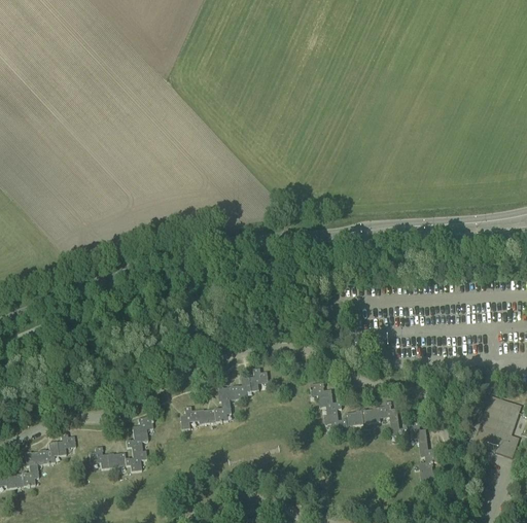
[(254,376),(249,376),(250,390),(258,389),(257,382),(268,381),(267,371),(260,372),(259,367),(252,368),(253,372),(254,372),(254,376)]
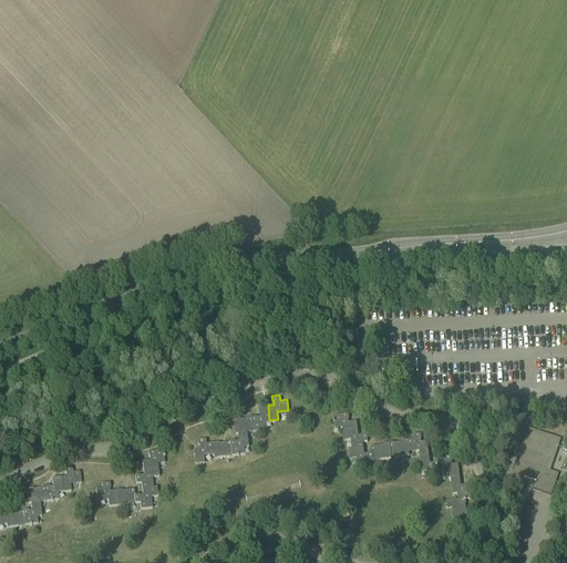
[(256,413),(251,413),(254,429),(258,428),(258,429),(260,429),(260,428),(266,427),(265,420),(269,420),(268,405),(259,406),(260,415),(256,415),(256,413)]
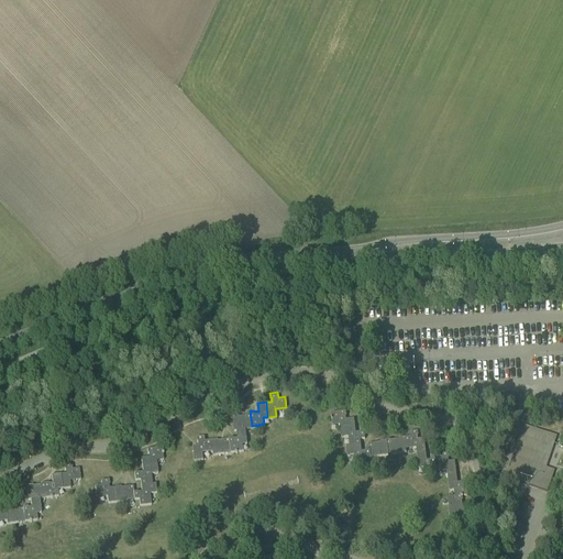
[(340,422),(340,425),(354,424),(354,415),(345,416),(345,413),(346,413),(345,407),(331,409),(332,420),(332,423),(340,422)]
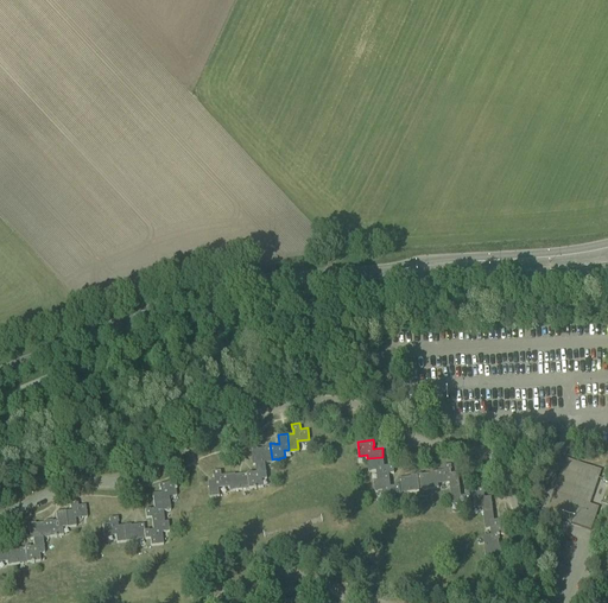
[(253,462),(255,462),(265,461),(272,459),(270,443),(266,444),(266,445),(258,446),(258,445),(251,445),(253,462)]
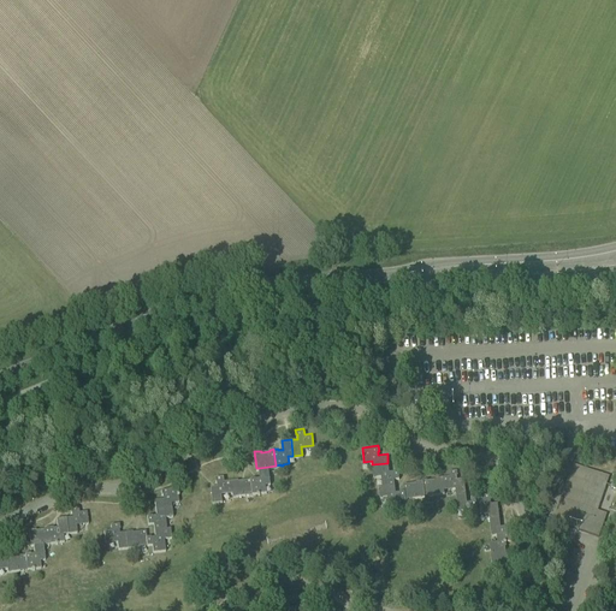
[(598,505),(609,473),(573,460),(561,494),(597,506),(598,505)]
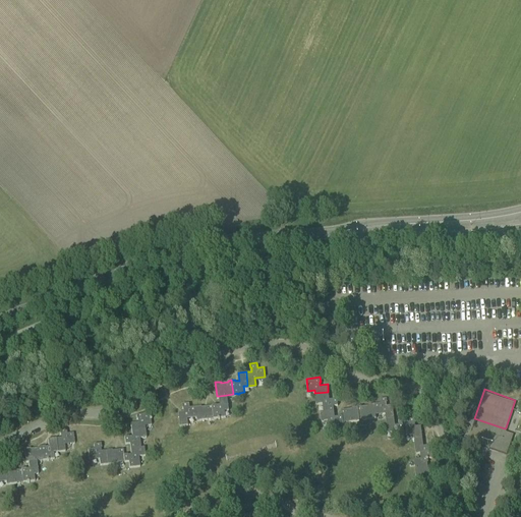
[(322,401),(323,410),(334,409),(333,403),(338,403),(337,396),(333,396),(333,397),(329,398),(328,392),(314,393),(315,402),(322,401)]
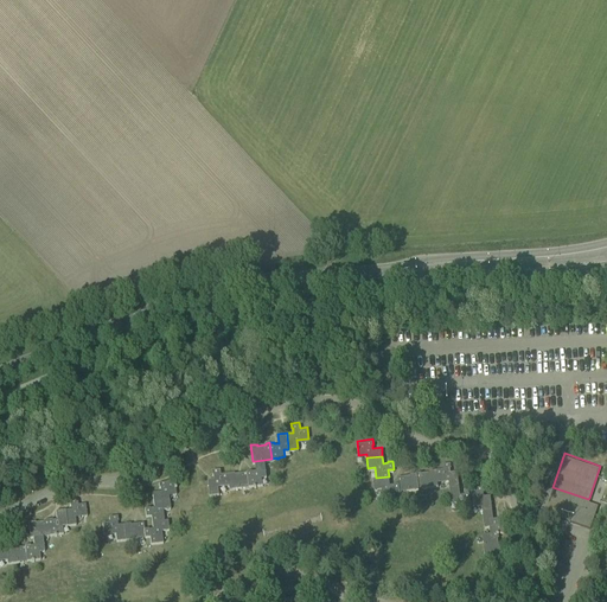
[(247,468),(247,469),(249,485),(254,484),(254,485),(256,485),(256,484),(262,482),(261,475),(266,474),(264,460),(255,461),(256,468),(251,469),(251,468),(247,468)]
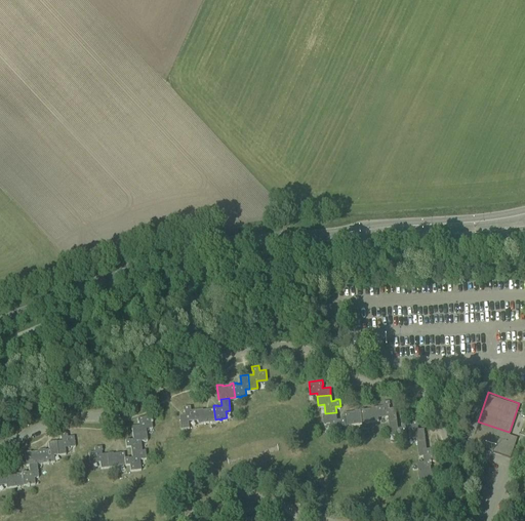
[(388,414),(389,419),(397,418),(395,406),(389,406),(389,403),(390,403),(390,398),(381,399),(382,404),(376,404),(378,415),(388,414)]
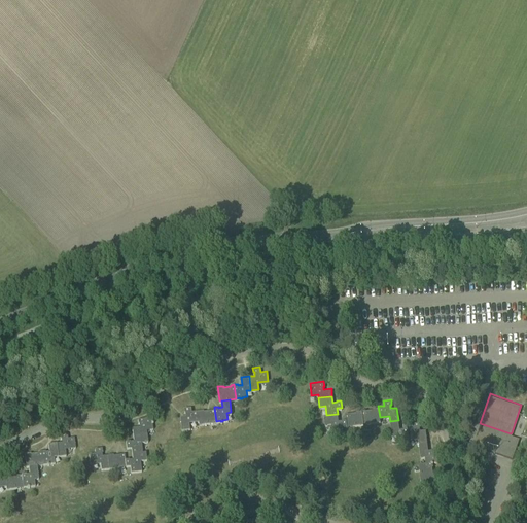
[(199,420),(198,409),(191,410),(191,406),(183,406),(184,411),(185,410),(185,414),(180,415),(181,425),(181,428),(189,427),(189,421),(199,420)]
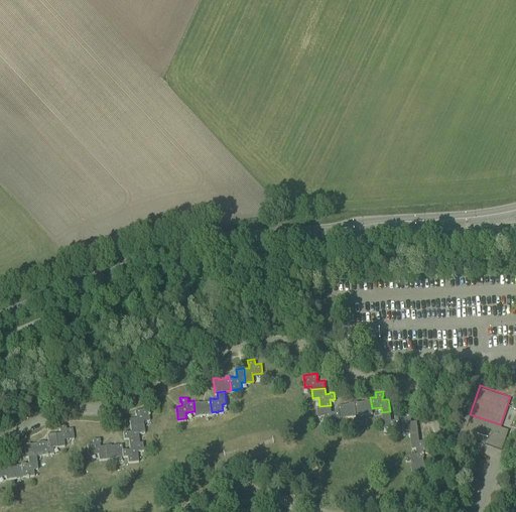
[(372,411),(372,408),(370,397),(365,398),(365,399),(358,400),(358,399),(354,400),(356,413),(372,411)]
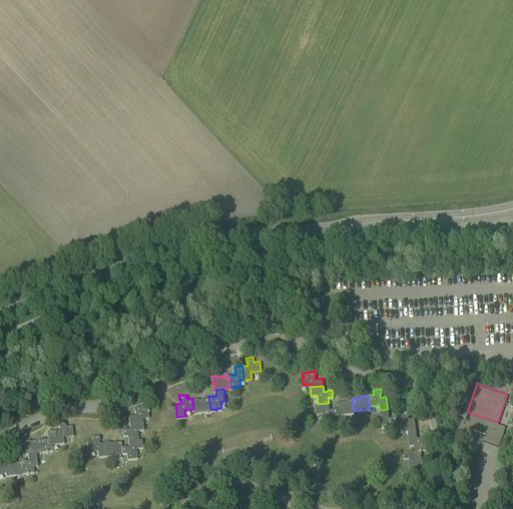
[(198,398),(192,398),(193,409),(193,412),(210,410),(208,397),(198,398)]
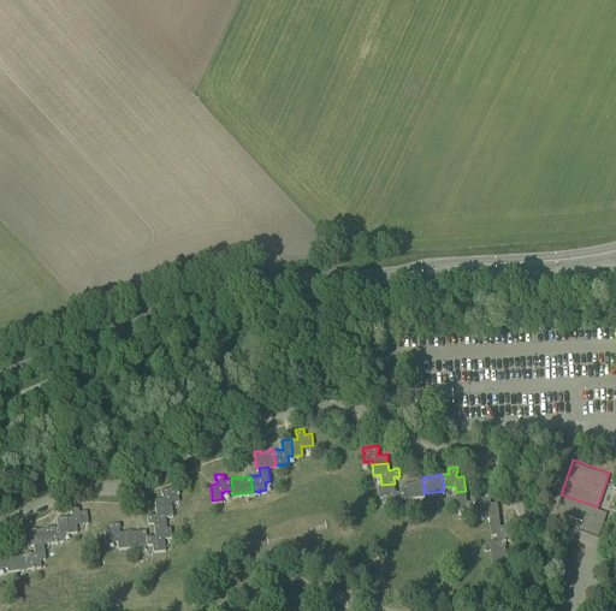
[(425,493),(422,478),(415,479),(416,480),(403,481),(403,488),(404,497),(425,494),(425,493)]
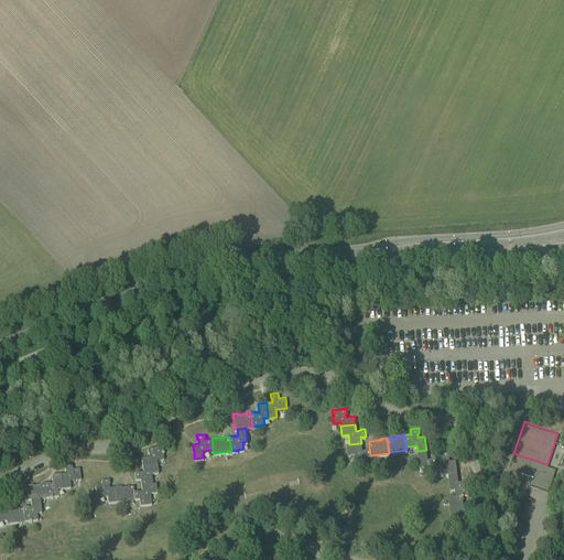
[(366,455),(370,455),(369,448),(366,448),(366,449),(362,450),(361,443),(349,444),(346,444),(347,454),(355,453),(356,464),(367,462),(366,455)]
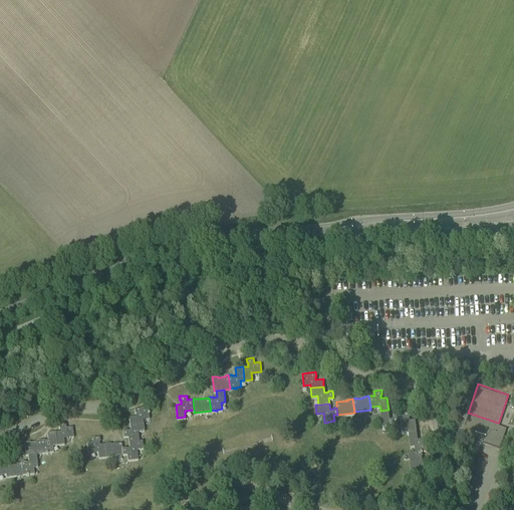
[(129,415),(130,423),(143,421),(143,418),(149,417),(149,415),(148,405),(134,407),(135,411),(136,411),(136,414),(129,415)]
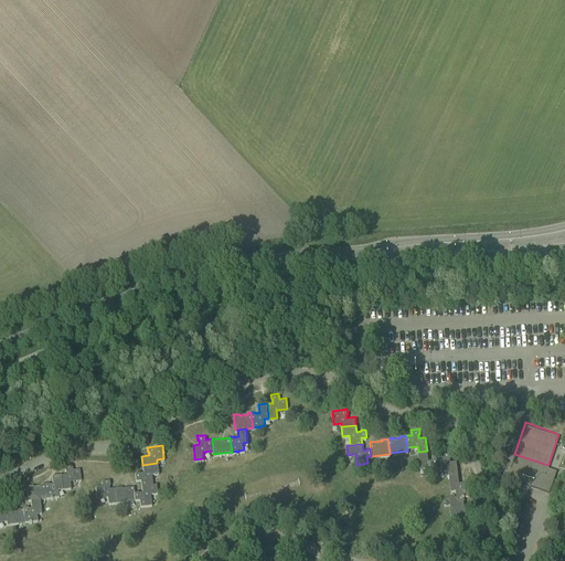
[(438,472),(438,469),(436,457),(432,457),(432,458),(428,459),(427,451),(418,452),(419,467),(424,466),(425,473),(432,473),(432,474),(434,473),(438,472)]
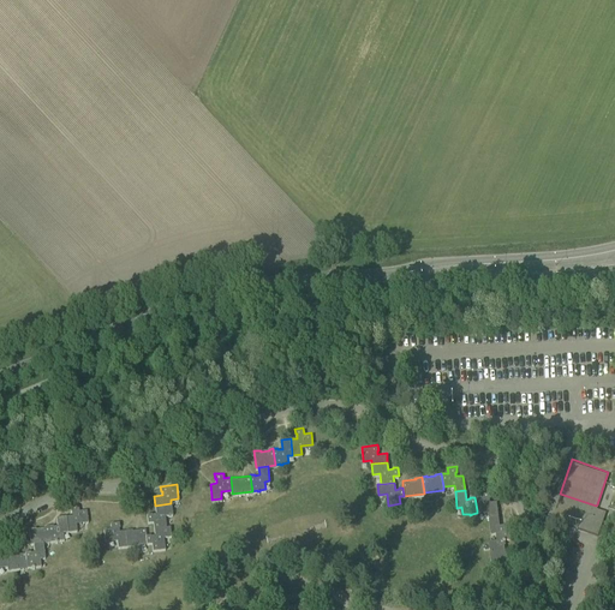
[(488,509),(489,515),(499,514),(496,500),(489,500),(489,496),(490,496),(490,491),(481,491),(482,497),(475,497),(477,510),(488,509)]
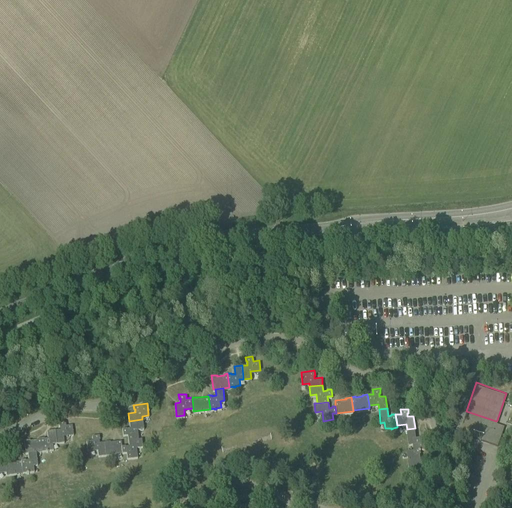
[(497,443),(504,424),(496,421),(466,411),(459,430),(477,436),(497,443)]
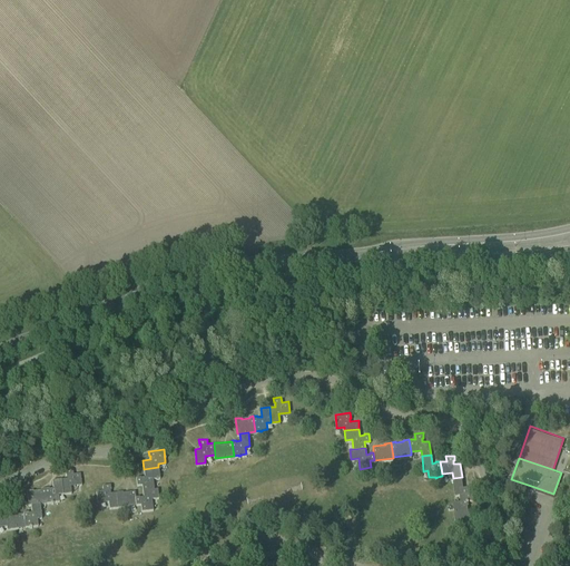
[(67,476),(60,477),(62,491),(71,490),(70,484),(81,481),(80,470),(74,471),(72,467),(65,468),(65,472),(66,472),(67,476)]
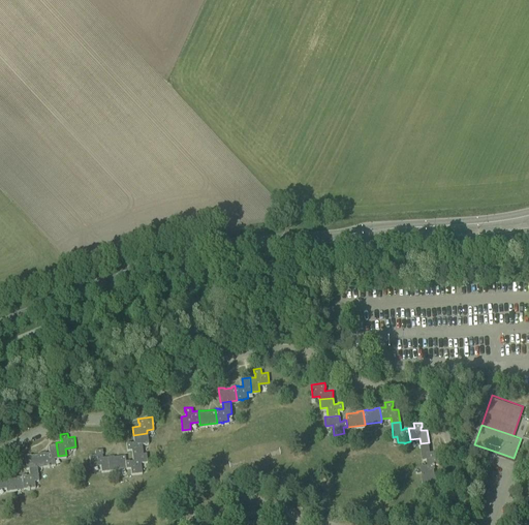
[(131,448),(132,453),(143,452),(142,442),(148,441),(147,433),(133,435),(134,441),(130,441),(130,440),(126,440),(127,448),(131,448)]
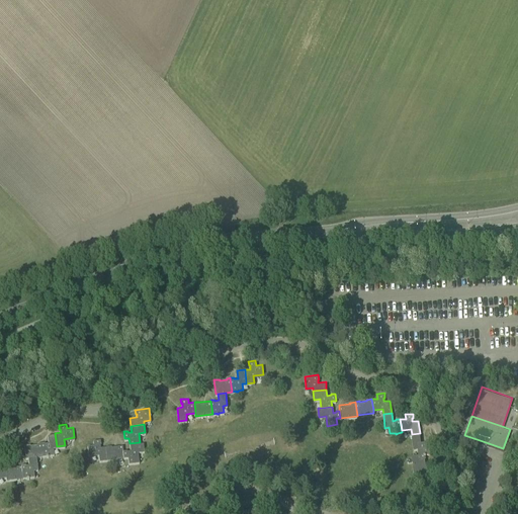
[(45,441),(40,441),(42,454),(47,454),(47,455),(49,455),(48,454),(54,453),(53,447),(57,446),(55,433),(48,434),(49,441),(45,442),(45,441)]
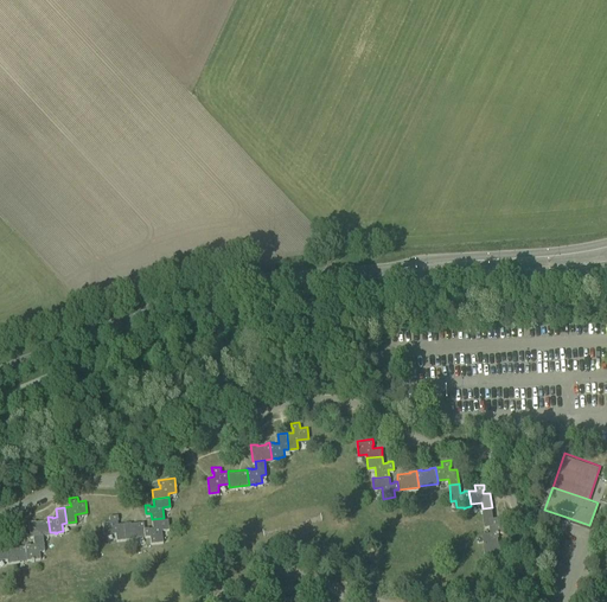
[(489,524),(490,531),(499,530),(499,531),(504,530),(502,514),(497,514),(497,517),(493,517),(492,507),(483,508),(484,525),(489,524)]
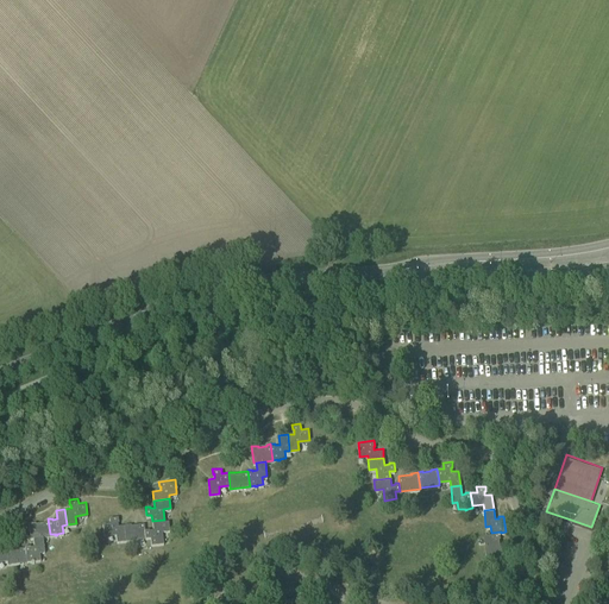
[(607,532),(608,523),(608,513),(601,510),(595,527),(598,528),(607,532)]
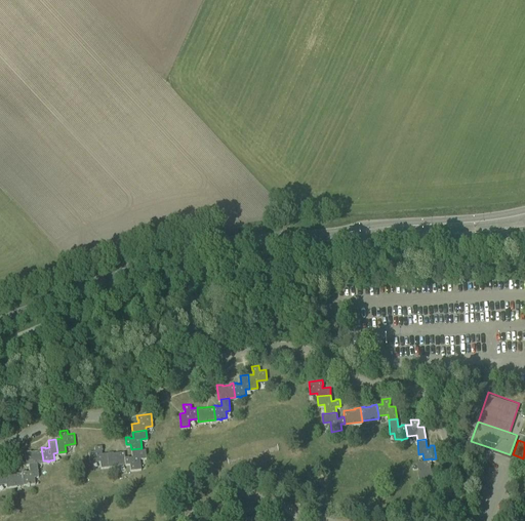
[(101,466),(109,465),(107,451),(102,451),(101,448),(103,448),(102,444),(94,445),(94,449),(89,450),(90,461),(99,459),(101,466)]
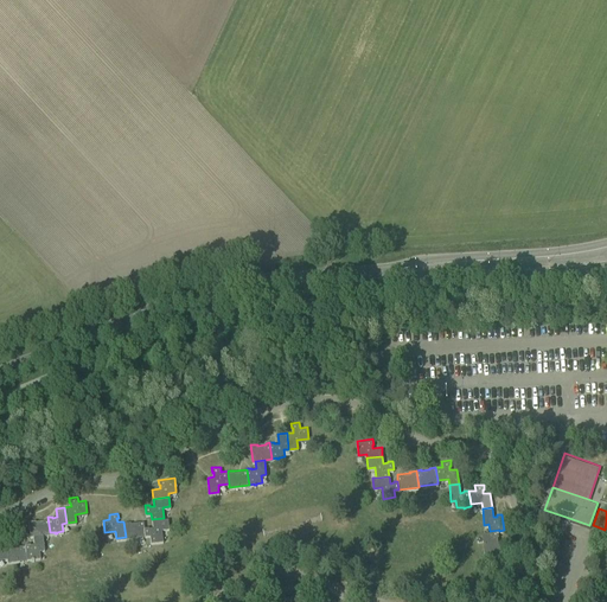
[(30,535),(32,535),(43,533),(50,532),(48,517),(43,518),(43,519),(36,520),(34,518),(29,519),(30,535)]
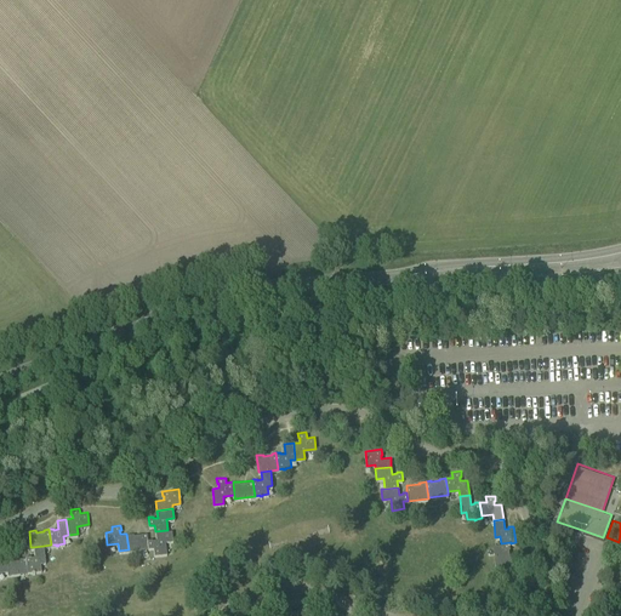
[(147,539),(148,547),(153,547),(154,554),(166,553),(165,541),(172,540),(171,530),(167,530),(155,531),(155,539),(152,540),(152,539),(147,539)]
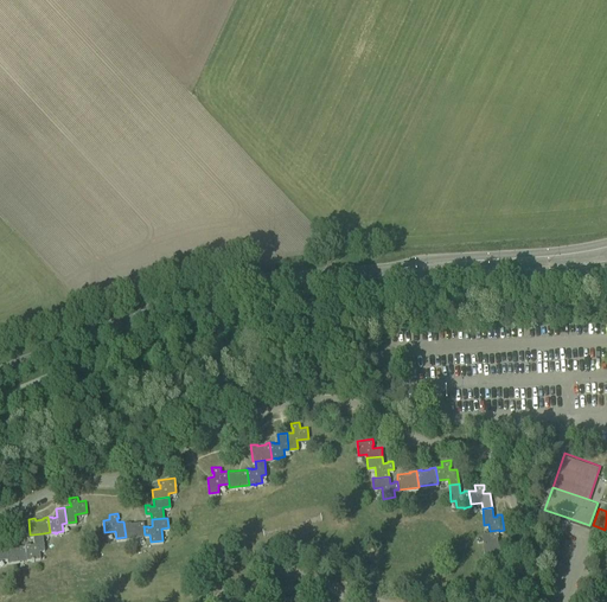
[(126,537),(145,535),(144,526),(144,520),(131,522),(131,520),(123,522),(126,537)]
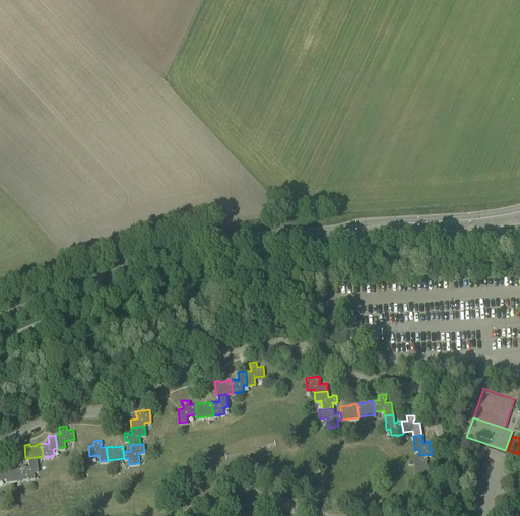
[(428,454),(419,455),(412,456),(415,473),(429,471),(428,465),(427,465),(426,458),(427,458),(427,456),(428,456),(428,455),(428,454)]
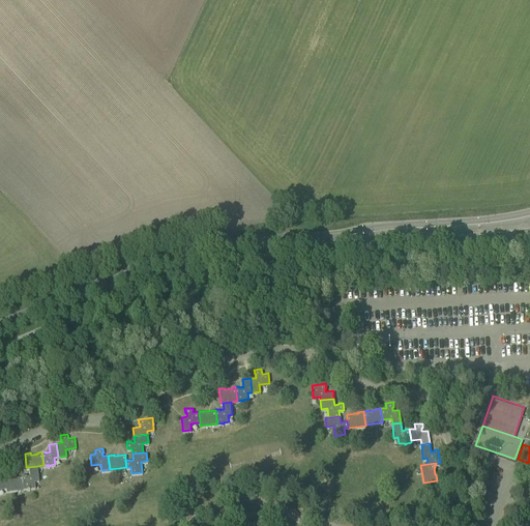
[(21,474),(22,475),(23,488),(27,488),(27,489),(29,488),(29,487),(35,487),(34,479),(38,479),(37,466),(28,467),(29,474),(26,474),(26,473),(21,474)]
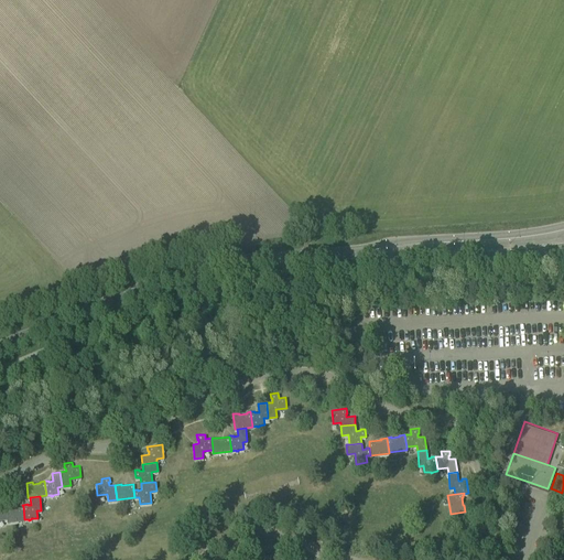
[(11,506),(4,507),(7,518),(7,521),(24,519),(23,506),(11,507),(11,506)]
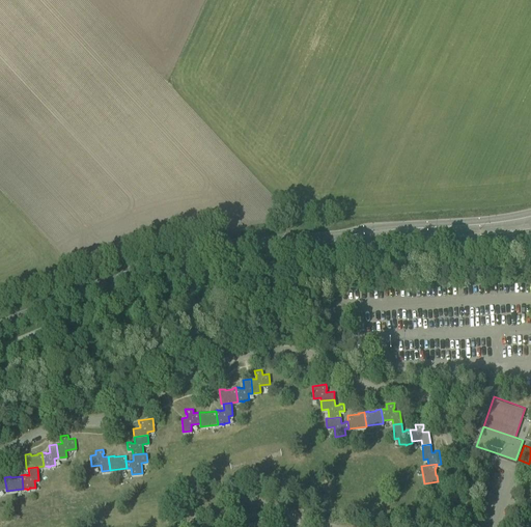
All buildings are outlined.
